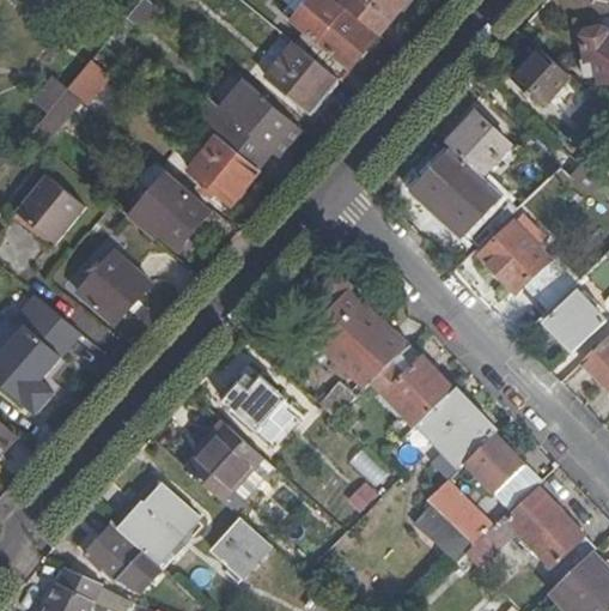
[(136,0),(125,16),(131,22),(138,28),(156,7),(147,0),(136,0)]
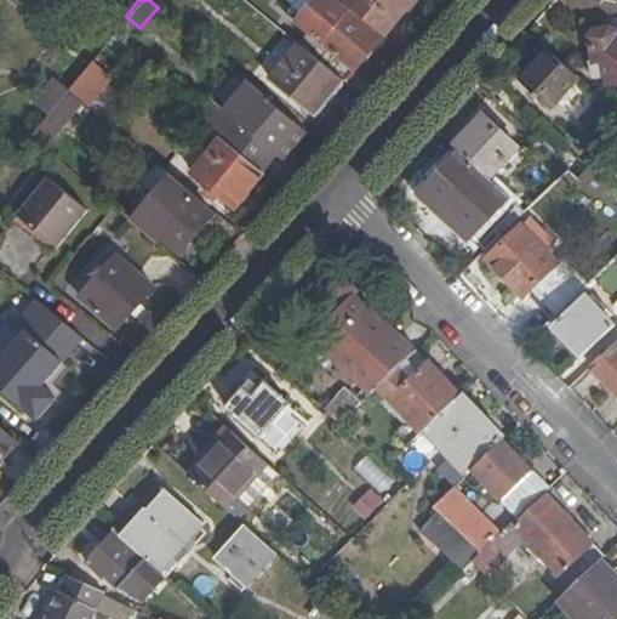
[(307,51),(340,79),(376,35),(344,9),(347,5),(341,0),(309,0),(293,20),(316,40),(307,51)]
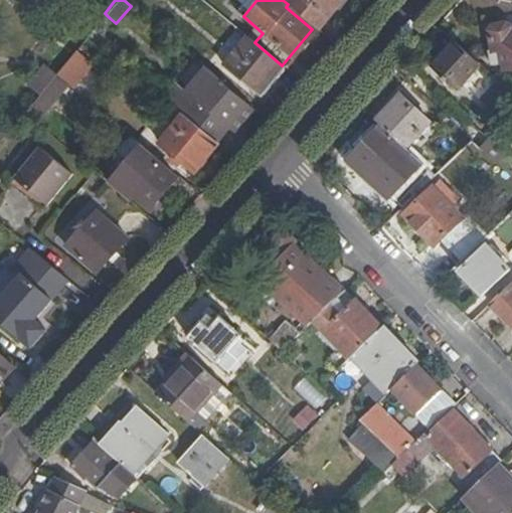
[(283,0),(288,4),(314,25),(332,4),(335,0),(283,0)]
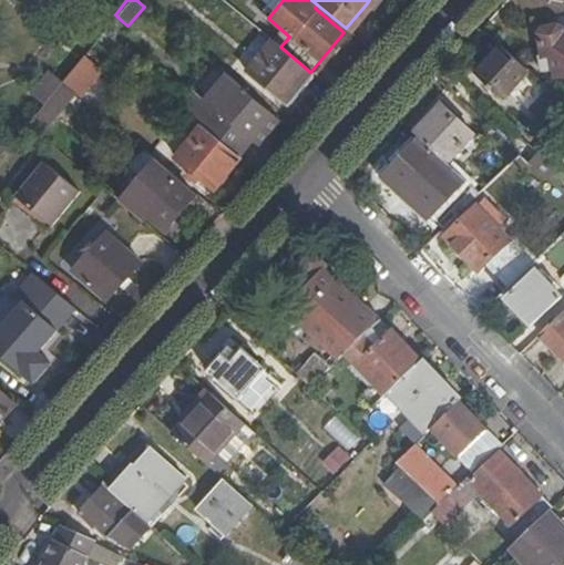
[(115,14),(95,38),(101,43),(121,20),(115,14)]
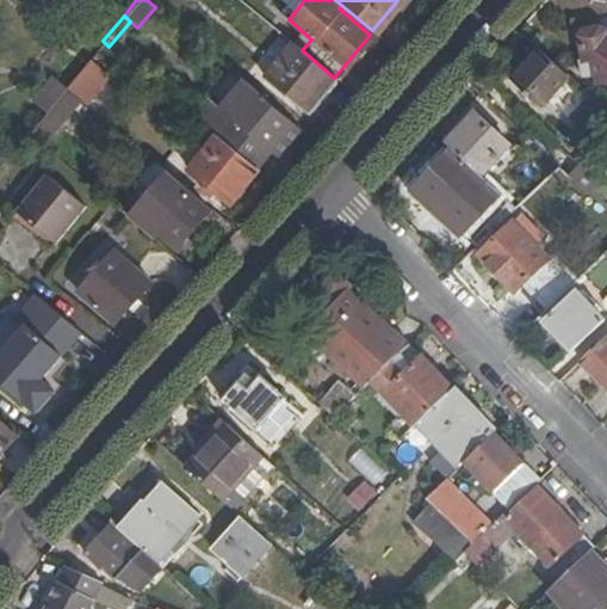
[(291,42),(278,31),(260,51),(274,62),(291,42)]
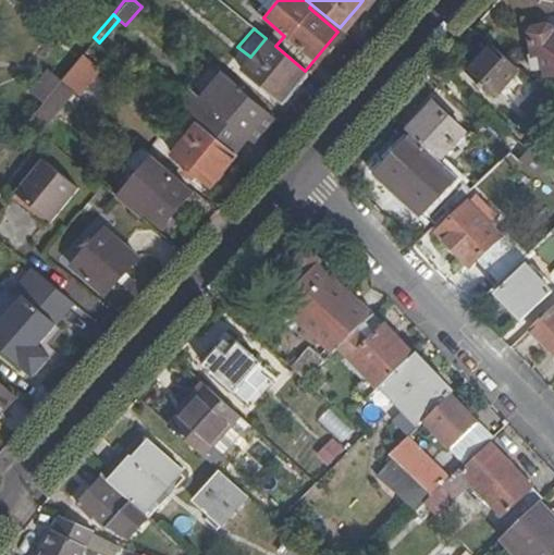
[(553,32),(553,33),(553,31),(545,28),(537,31),(529,35),(533,58),(542,56),(546,76),(553,74),(553,32)]
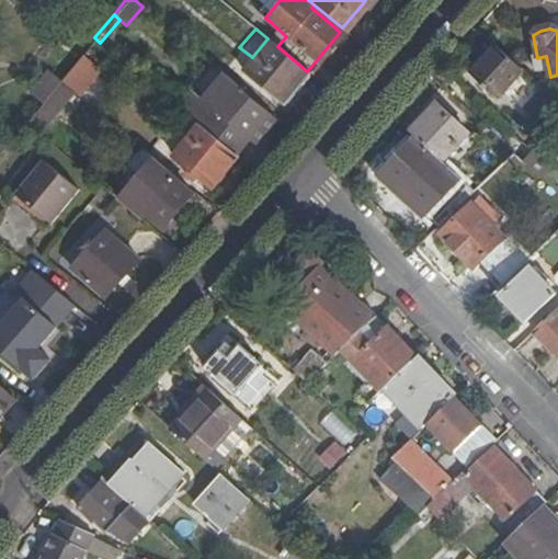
[(281,103),(307,71),(277,46),(268,38),(252,57),(240,70),(281,103)]
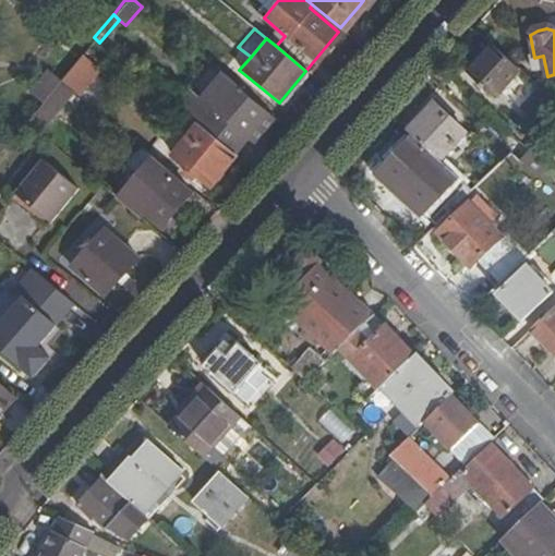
[(462,69),(467,73),(493,45),(489,41),(462,69)]
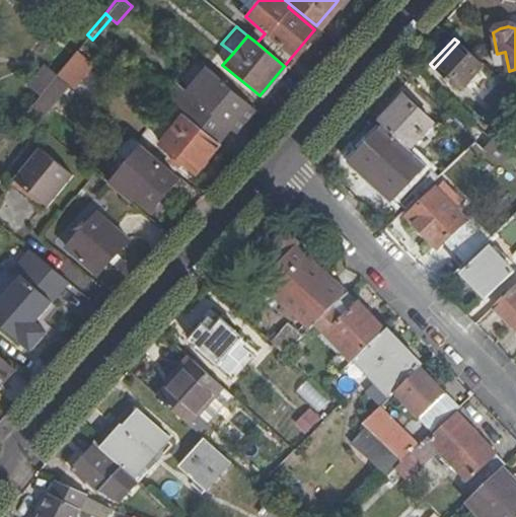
[(458,42),(434,68),(458,90),(484,65),(458,42)]
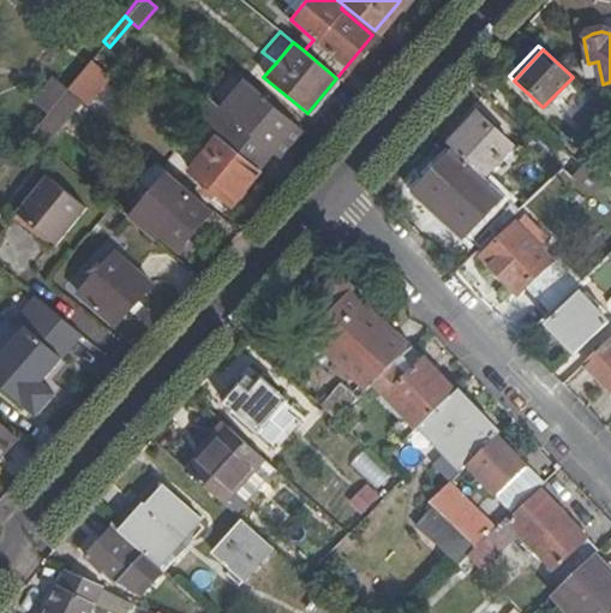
[(67,87),(66,88),(81,100),(95,83),(79,70),(67,87)]
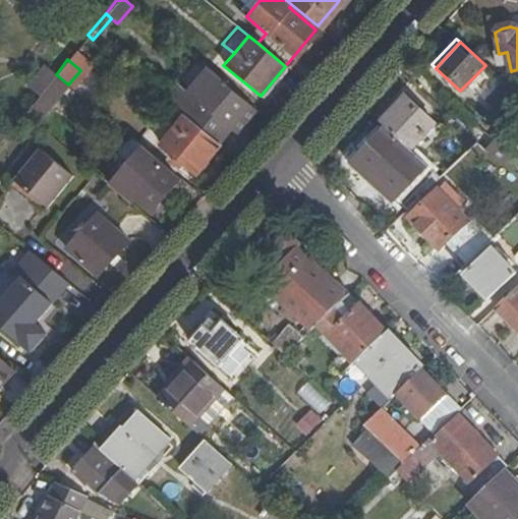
[(185,92),(207,67),(198,60),(177,85),(185,92)]
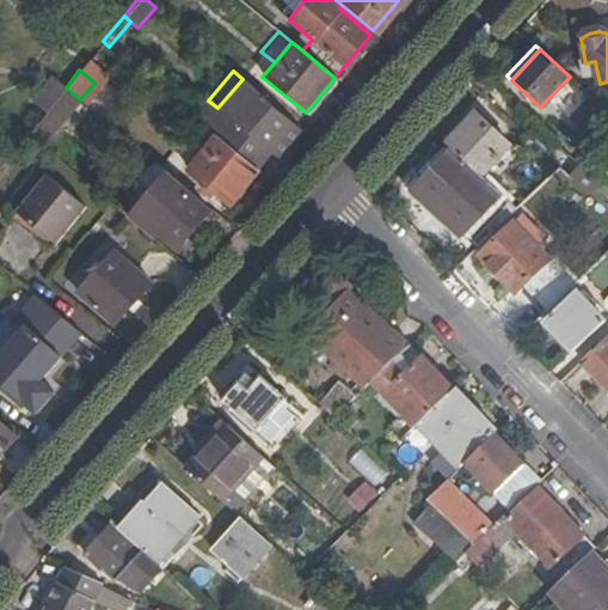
[(30,99),(44,111),(66,87),(67,86),(51,73),(30,99)]
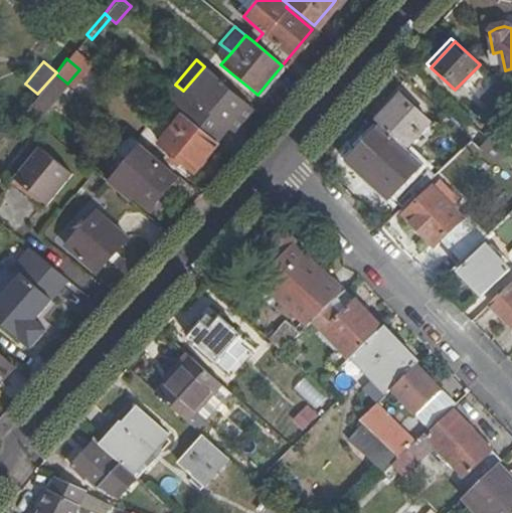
[(173,82),(161,97),(181,113),(208,136),(220,122),(228,113),(233,117),(244,105),(218,82),(220,80),(204,66),(183,91),(175,84),(173,82)]
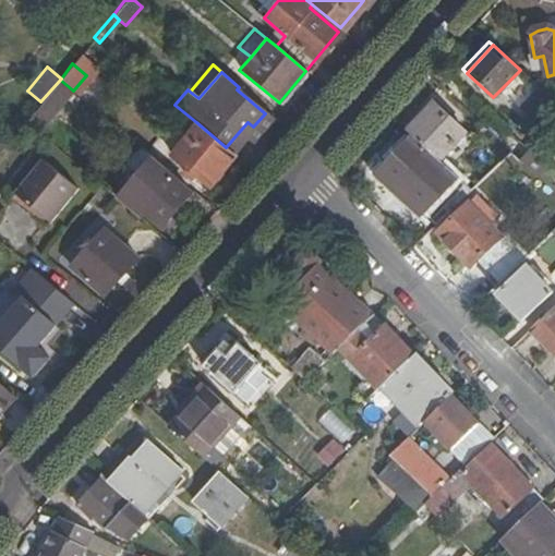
[(40,101),(25,120),(39,132),(73,91),(60,80),(40,101)]
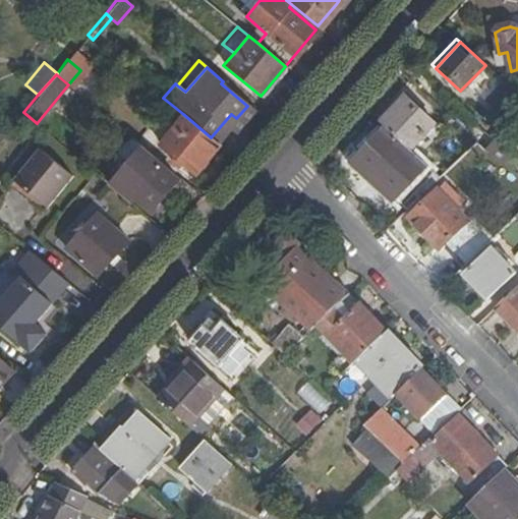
[(404,95),(380,121),(386,127),(355,161),(397,196),(426,163),(410,150),(435,122),(404,95)]
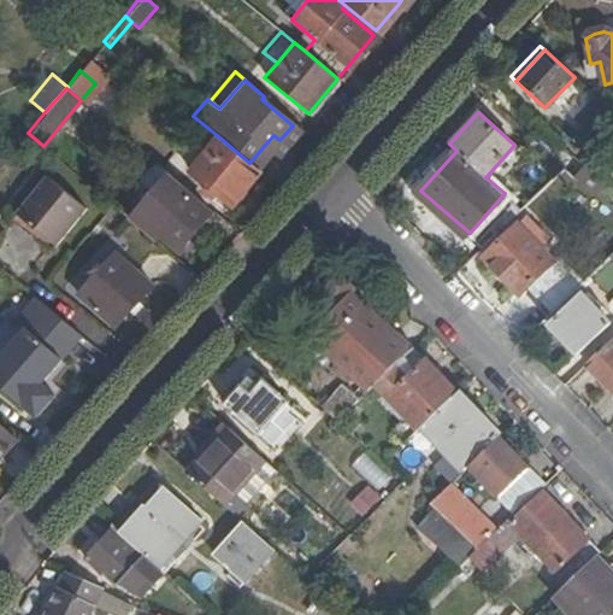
[(229,205),(258,169),(257,168),(249,163),(217,135),(187,171),(229,205)]
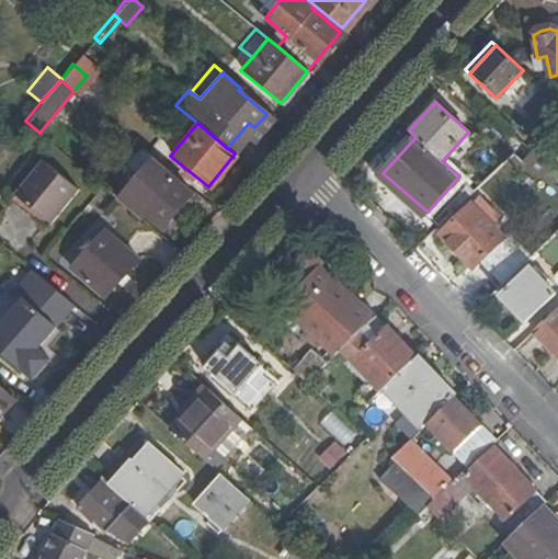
[(246,138),(254,127),(249,123),(240,133),(246,138)]
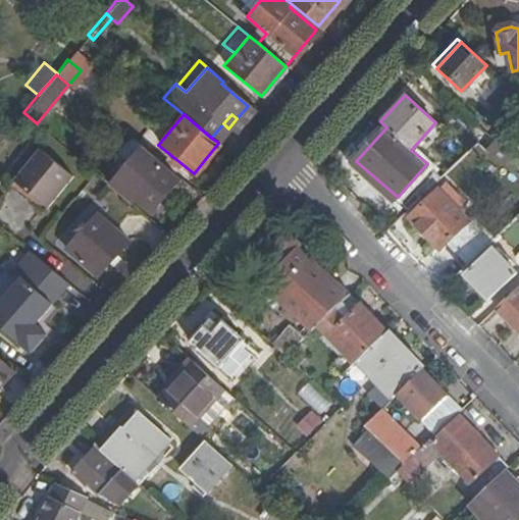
[(223,123),(211,138),(217,142),(228,128),(223,123)]
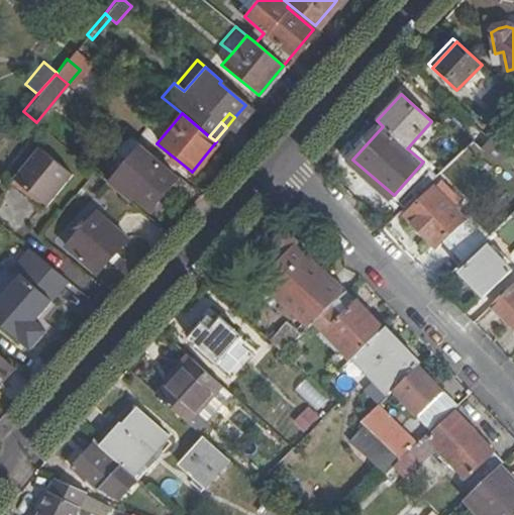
[(139,147),(109,183),(129,200),(132,196),(150,209),(177,178),(139,147)]
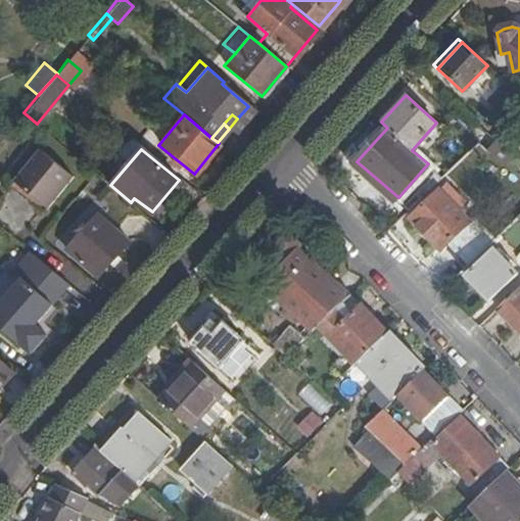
[(35,151),(8,184),(42,211),(68,180),(35,151)]
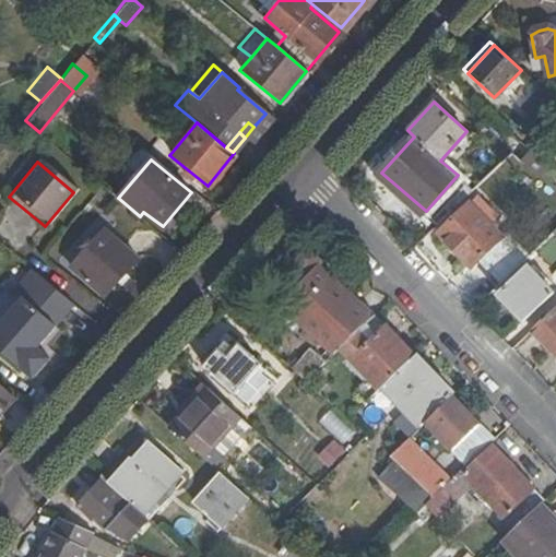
[(198,198),(191,192),(163,226),(169,232),(198,198)]
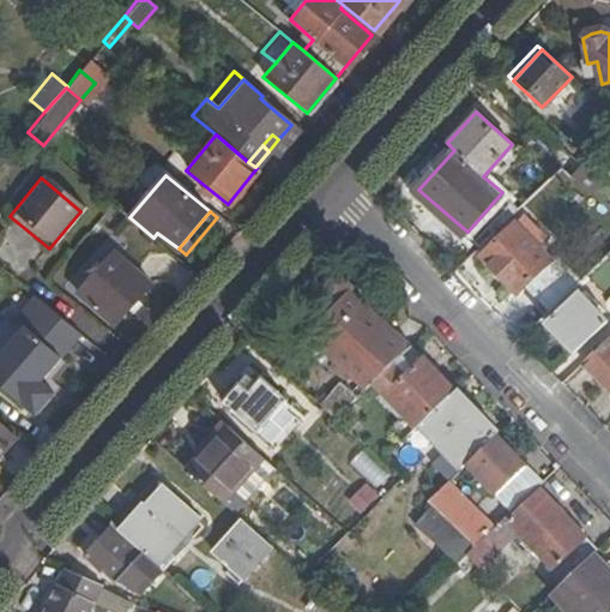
[(49,249),(10,216),(5,222),(44,255),(49,249)]
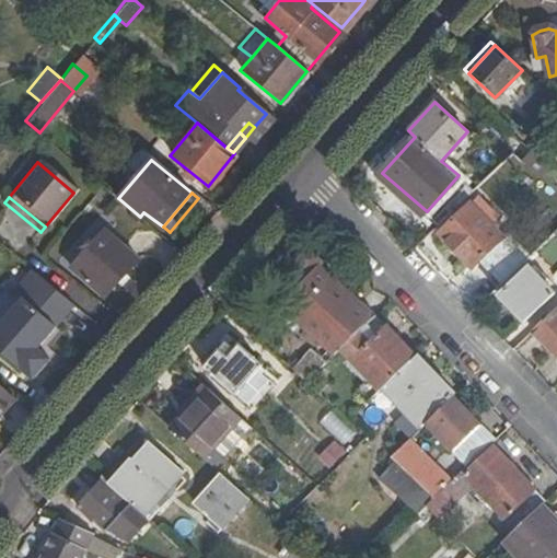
[(470,204),(439,232),(472,266),(502,236),(470,204)]
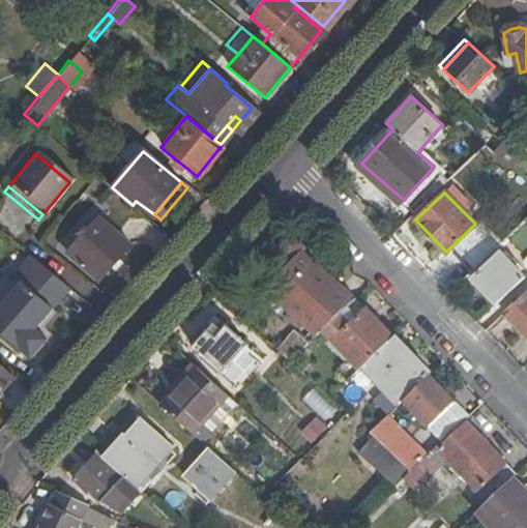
[(97,216),(66,252),(99,280),(130,244),(97,216)]
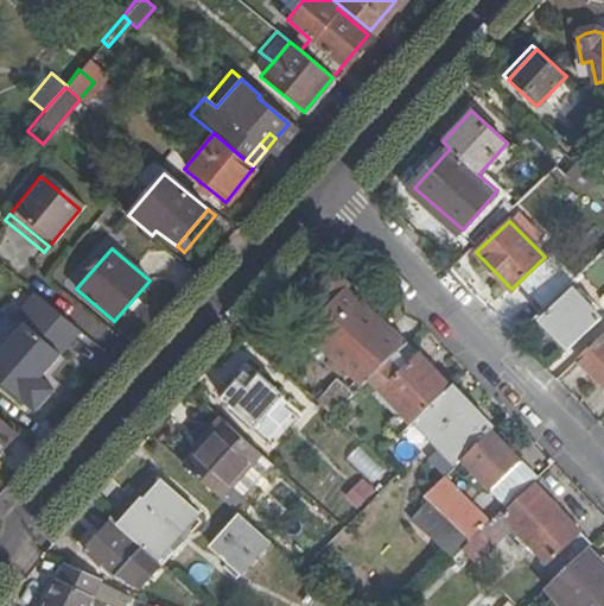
[(559,267),(571,281),(579,273),(583,270),(570,257),(559,267)]
